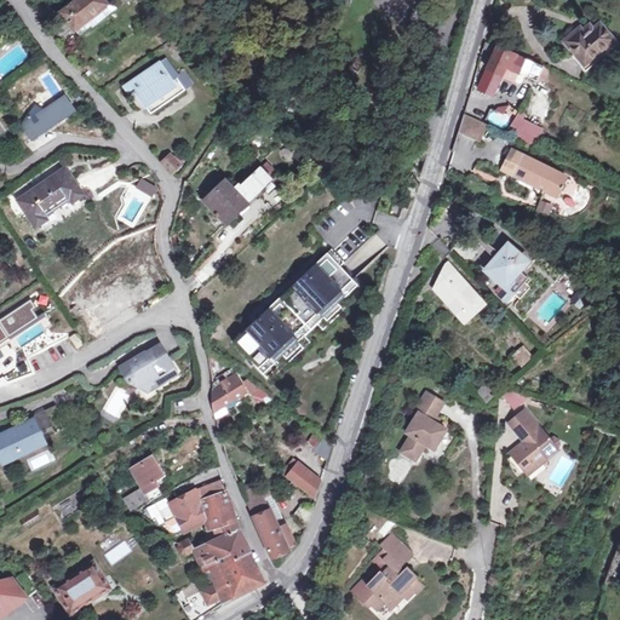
[(92,27),(93,29),(116,11),(109,4),(107,5),(102,0),(78,0),(61,13),(80,36),(92,27)]
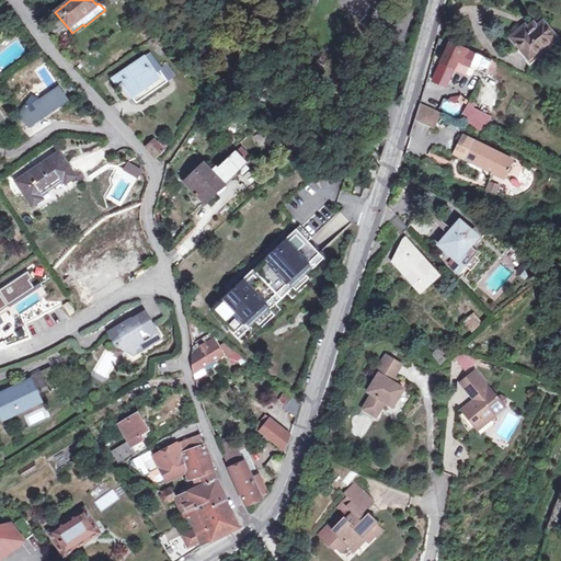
[(527,59),(553,37),(541,23),(536,27),(528,34),(525,30),(523,27),(510,38),(518,49),(527,59)]
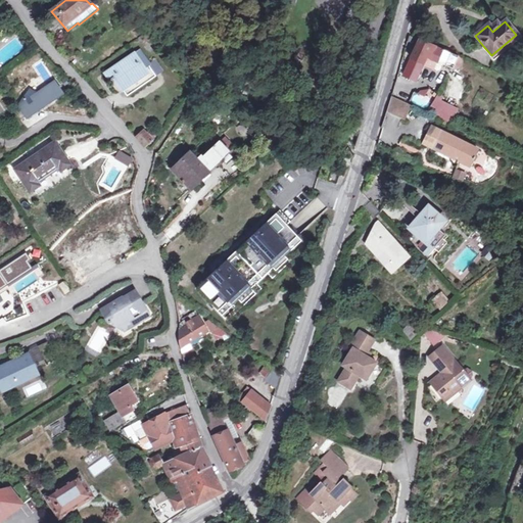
[(496,21),(489,28),(492,32),(500,26),(496,21)]
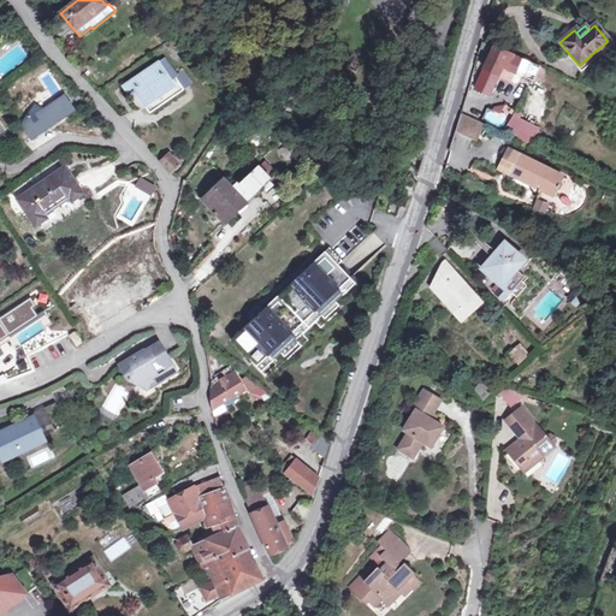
[(579,65),(569,54),(566,58),(579,75),(615,45),(610,40),(608,41),(579,65)]
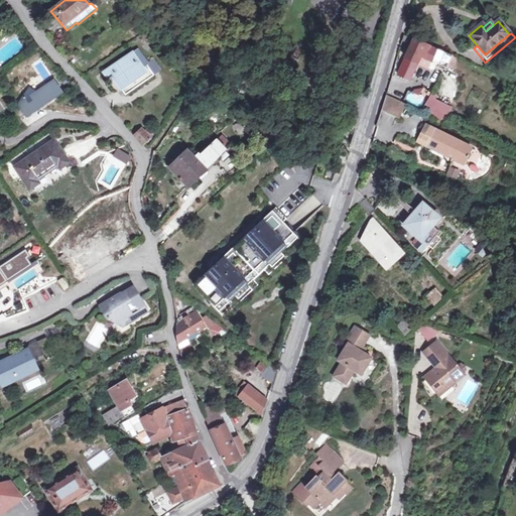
[(25,41),(21,35),(16,38),(21,43),(25,41)]
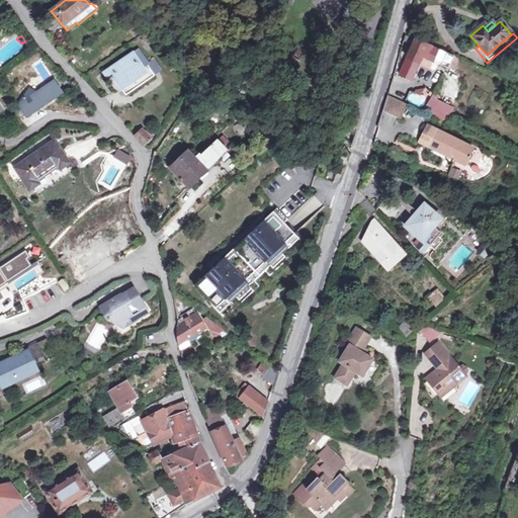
[(420,62),(422,57),(429,60),(449,68),(454,56),(415,39),(400,76),(411,81),(420,62)]
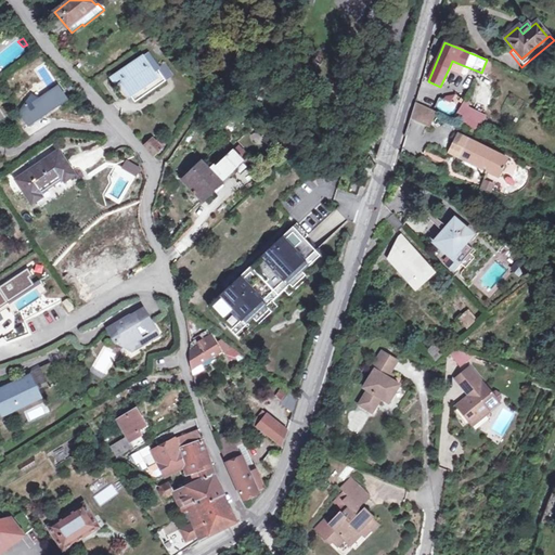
[(121,84),(136,103),(167,80),(162,73),(157,76),(143,55),(112,78),(118,86),(121,84)]
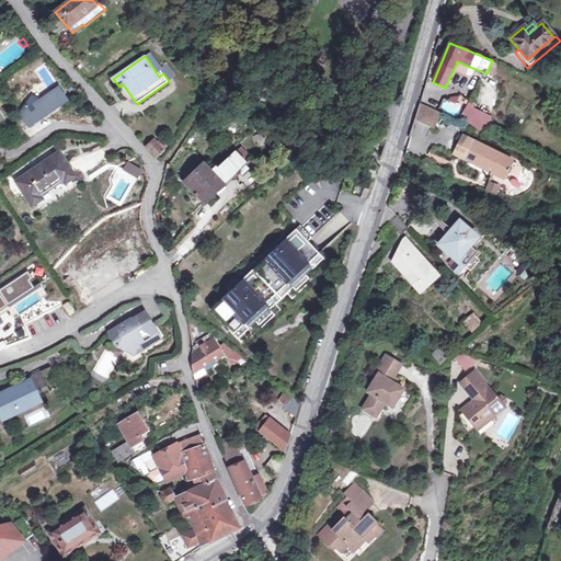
[(67,100),(58,88),(37,102),(31,99),(20,114),(29,126),(67,100)]
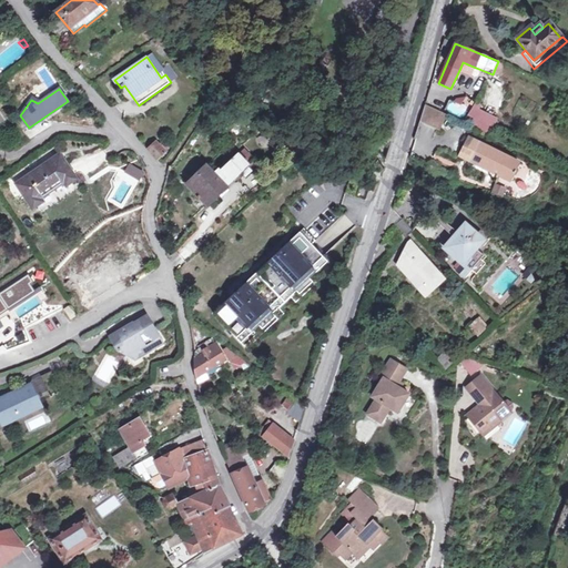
[(464,119),(470,104),(454,95),(446,111),(464,119)]
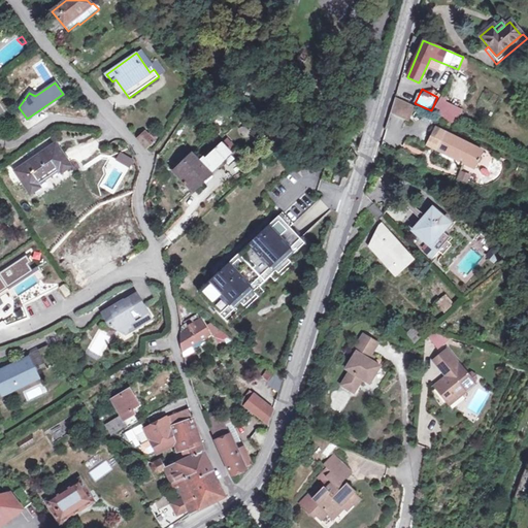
[(392,114),(413,121),(418,105),(397,99),(392,114)]
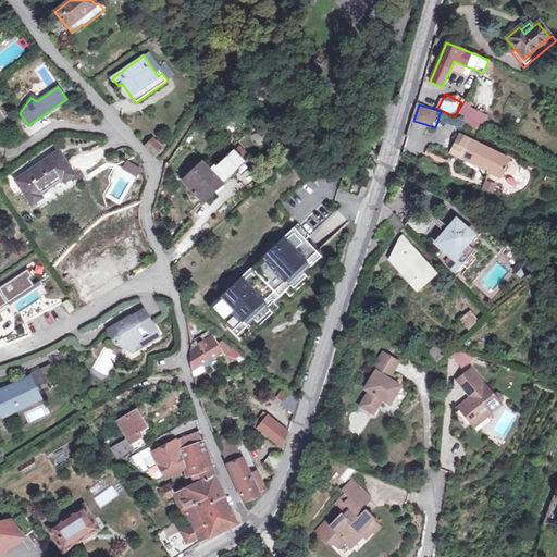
[(481,133),(485,124),(460,112),(455,121),(478,132),(481,133)]
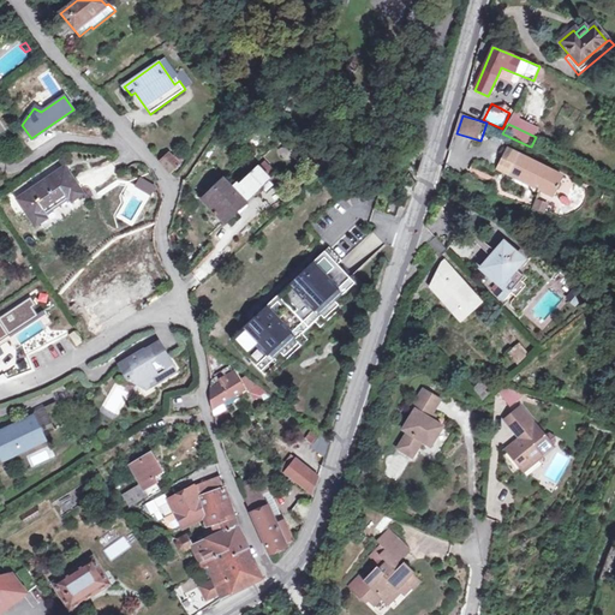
[(169,173),(183,161),(179,156),(174,160),(169,155),(160,162),(161,163),(169,173)]
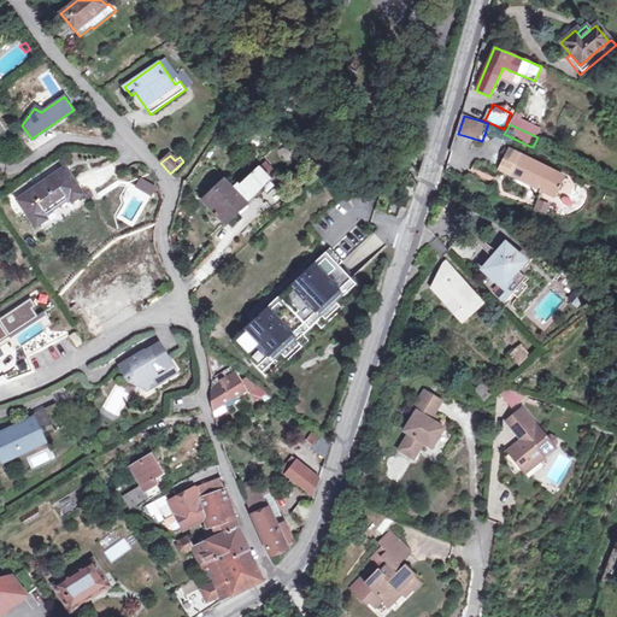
[(562,186),(560,184),(564,177),(522,157),(512,177),(553,198),(558,189),(559,191),(562,186)]
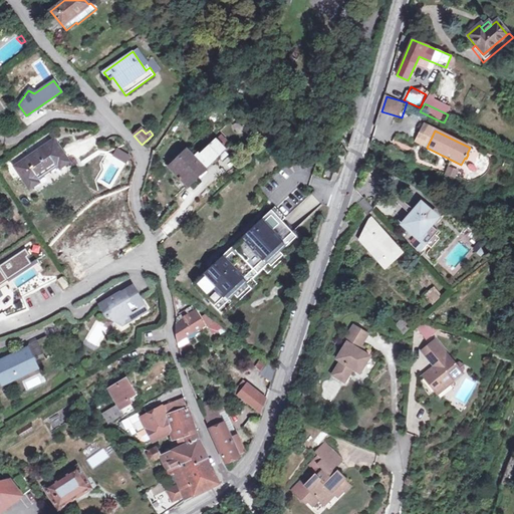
[(39,184),(37,180),(58,167),(59,169),(70,162),(54,140),(15,167),(30,191),(39,184)]
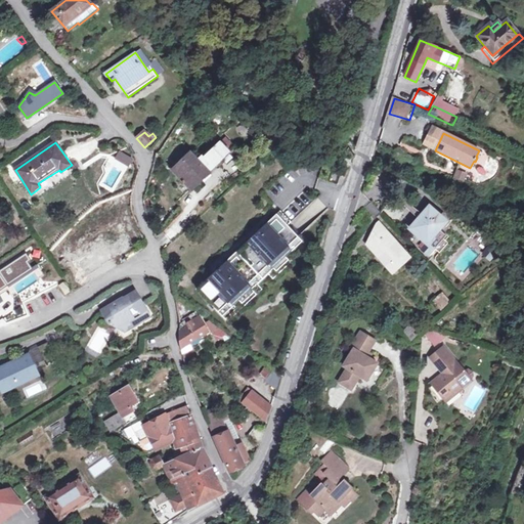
[(349,159),(350,151),(340,149),(339,157),(349,159)]
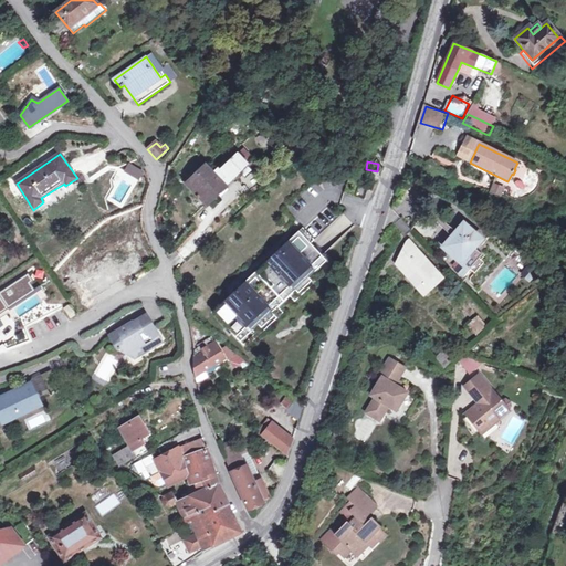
[(240,174),(230,163),(216,175),(208,167),(187,185),(207,206),(240,174)]
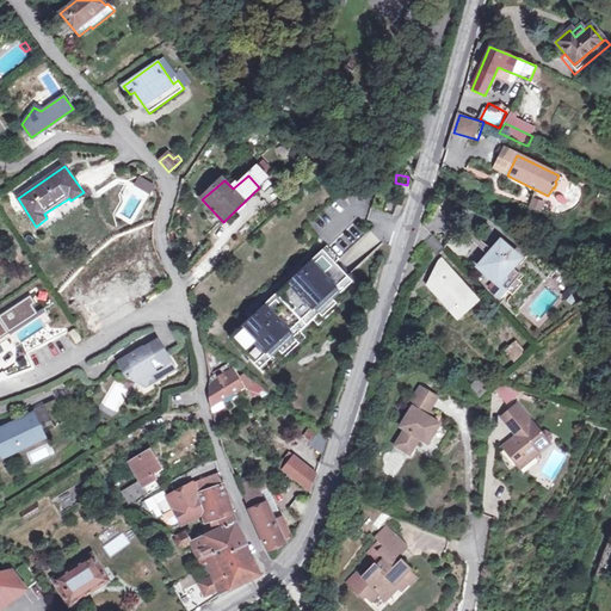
[(383,215),(388,199),(371,195),(366,211),(383,215)]
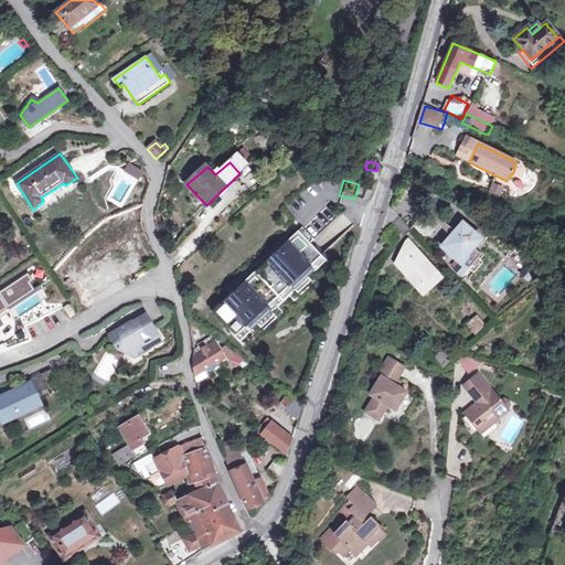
[(490,193),(503,198),(507,189),(493,184),(490,193)]
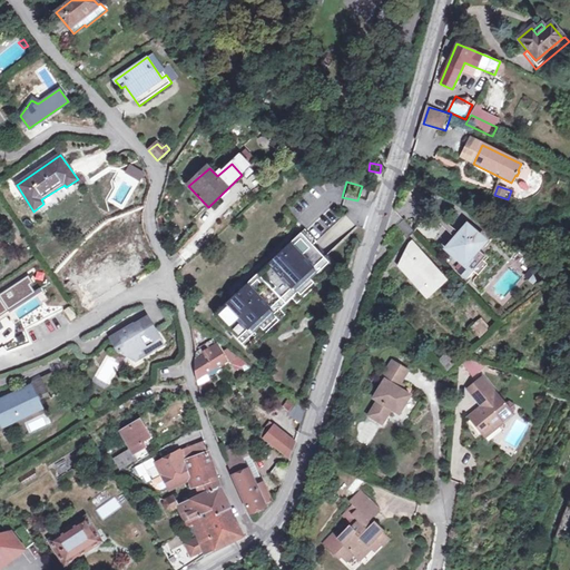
[(403,219),(396,226),(409,238),(415,232),(403,219)]
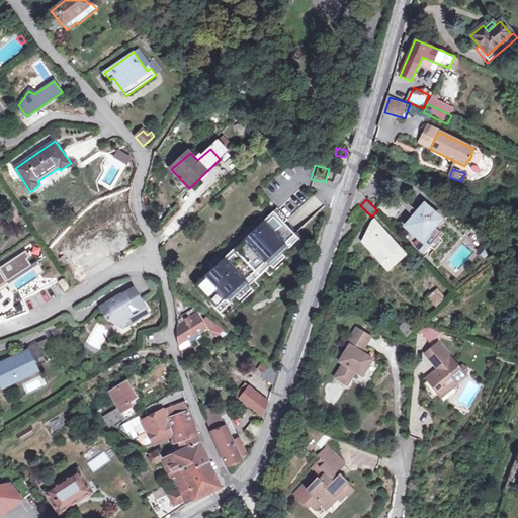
[(424,254),(438,238),(439,237),(432,230),(440,220),(424,205),(407,226),(423,240),(416,248),(424,254)]
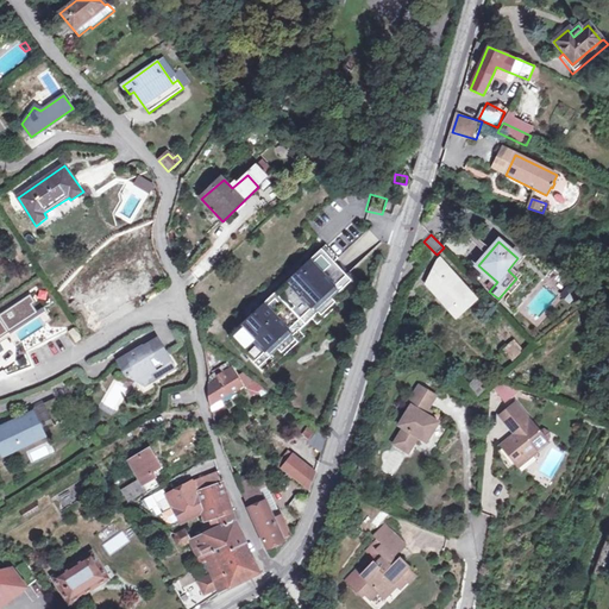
[(325,244),(226,337),(263,376),(305,337),(300,331),(312,321),(316,326),(344,300),(338,294),(352,281),(336,262),(338,258),(325,244)]
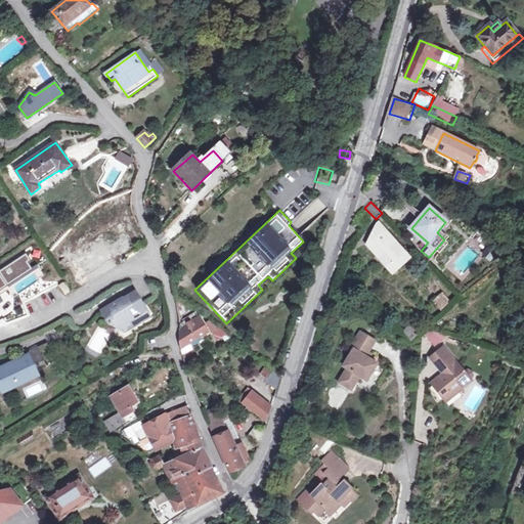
[(391,263),(404,251),(379,224),(370,241),(374,244),(391,263)]
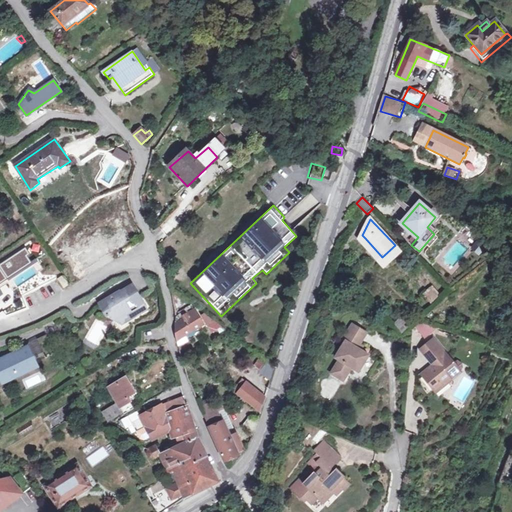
[(382,257),(365,238),(361,241),(382,263),(398,247),(395,245),(382,257)]
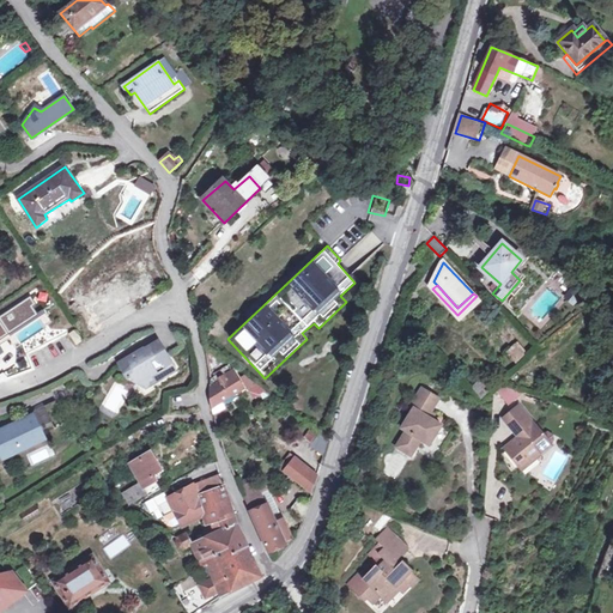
[(68,334),(76,346),(82,343),(74,331),(68,334)]
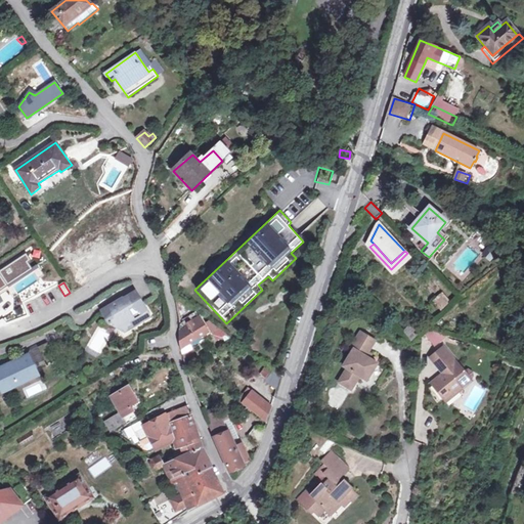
[(111,323),(124,332),(129,323),(134,320),(137,324),(147,318),(147,314),(137,296),(126,302),(124,299),(102,312),(110,324),(111,323)]
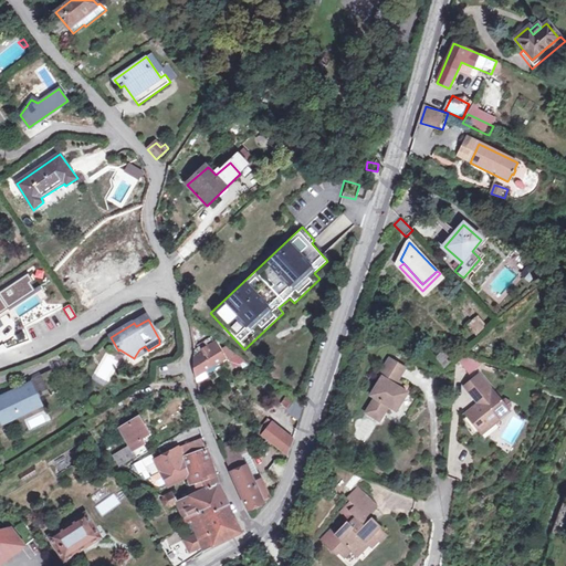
[(469,326),(479,337),(486,329),(477,320),(469,326)]
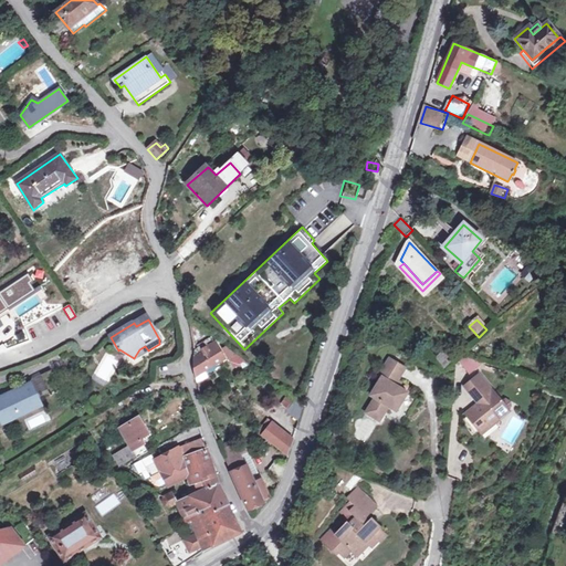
[(199,345),(203,350),(213,343),(212,339),(209,337),(199,345)]
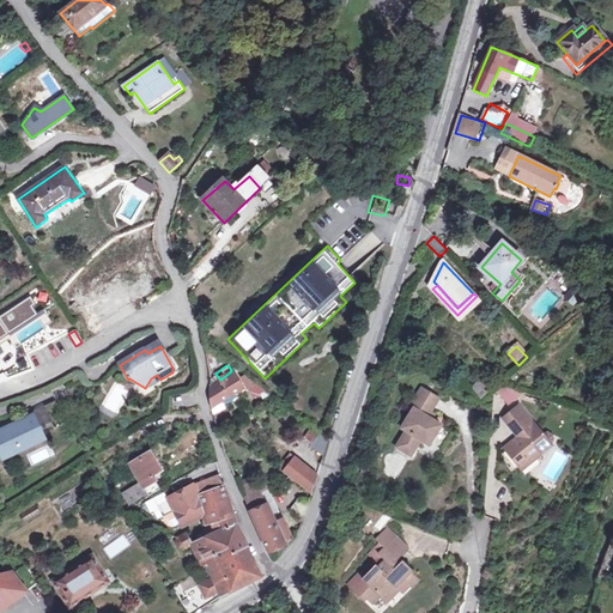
[(101,383),(102,383),(93,368),(82,374),(87,384),(95,386),(101,383)]
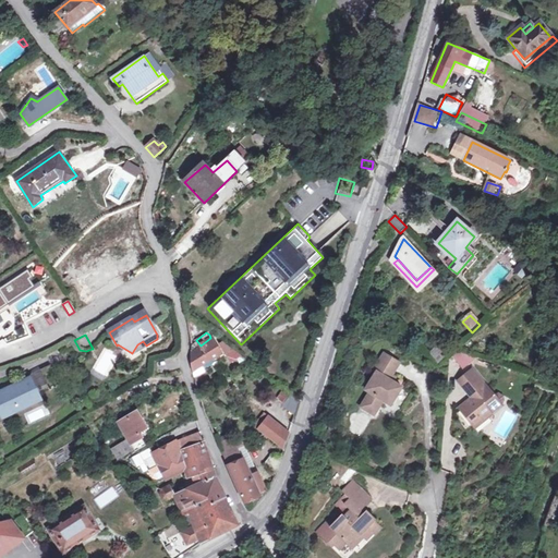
[(210,338),(201,346),(191,353),(191,365),(193,373),(222,354),(210,338)]
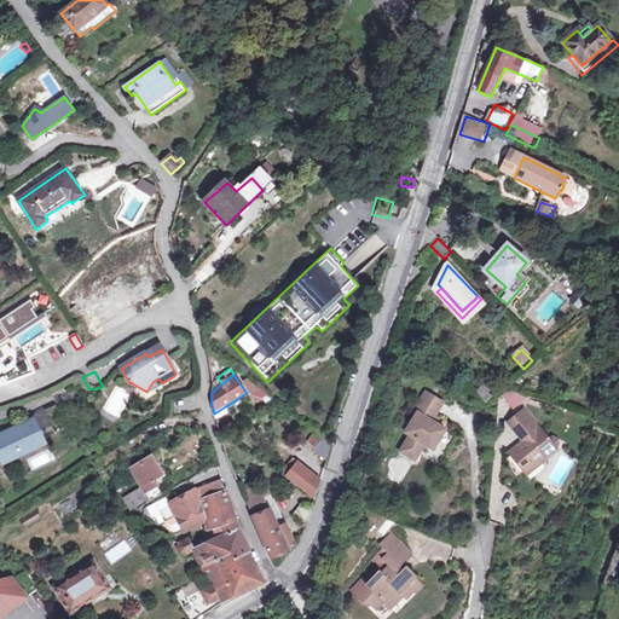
[(152,382),(146,392),(162,383),(158,379),(152,382)]
